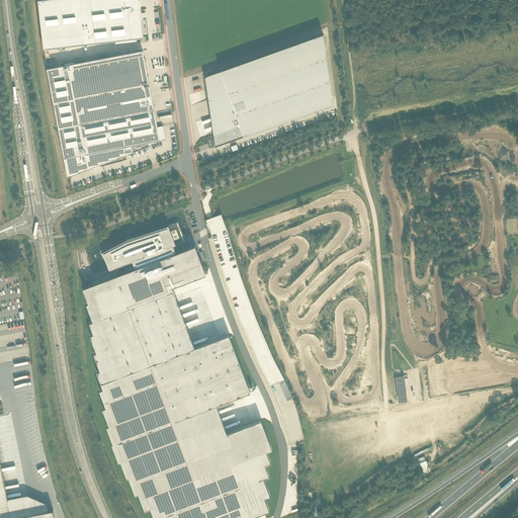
[(139,0),(38,0),(37,0),(44,49),(144,37),(139,0)]
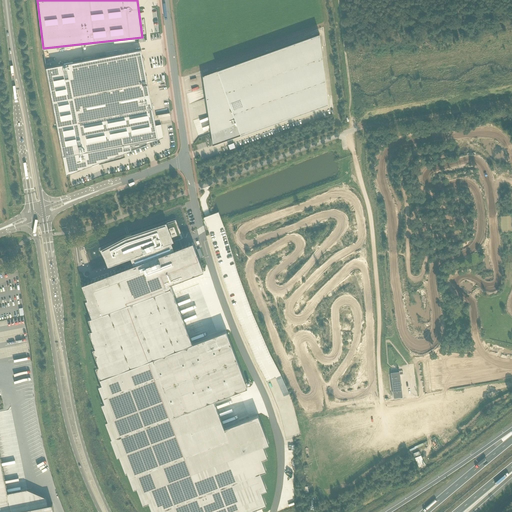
[(319,33),(202,75),(204,87),(205,87),(208,97),(206,98),(208,104),(212,114),(218,130),(212,133),(214,144),(328,103),(319,33)]
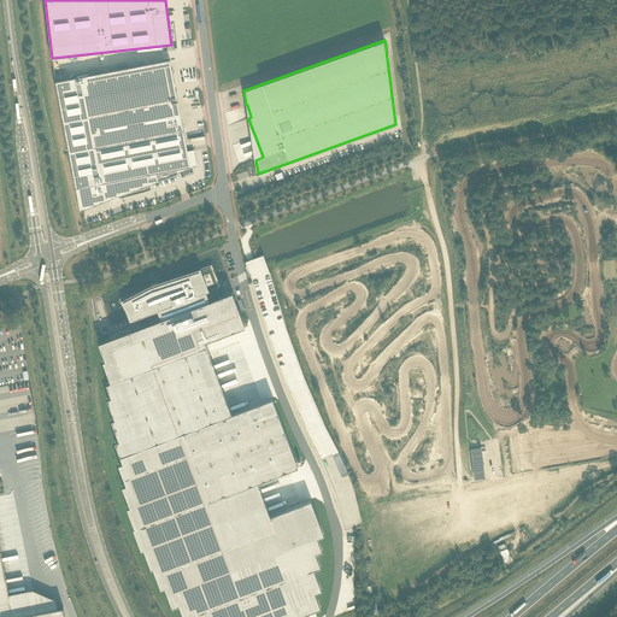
[(170,60),(56,82),(80,211),(111,199),(111,200),(112,199),(111,198),(112,198),(113,199),(115,199),(115,198),(116,198),(116,197),(117,197),(118,197),(177,174),(176,169),(191,166),(187,151),(170,60)]
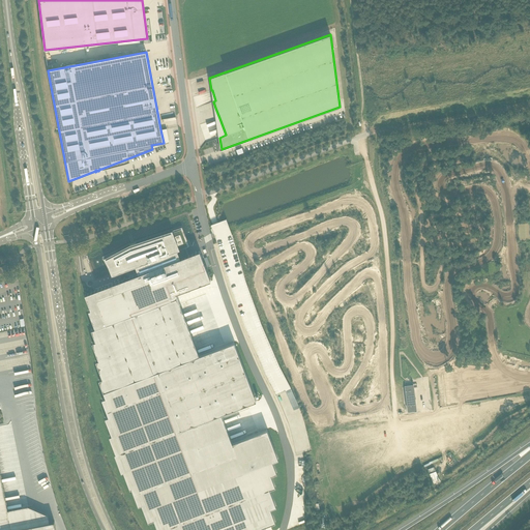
[(341,117),(344,117),(342,112),(345,111),(344,107),(332,110),(334,114),(339,113),(341,117)]
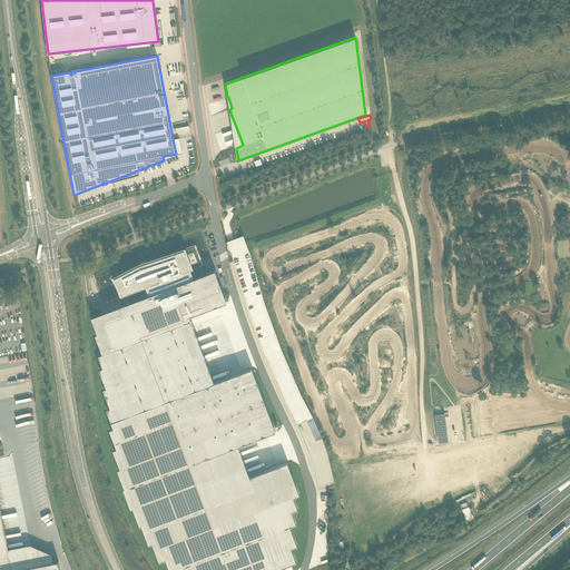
[(569,239),(557,241),(558,259),(569,258),(569,239)]
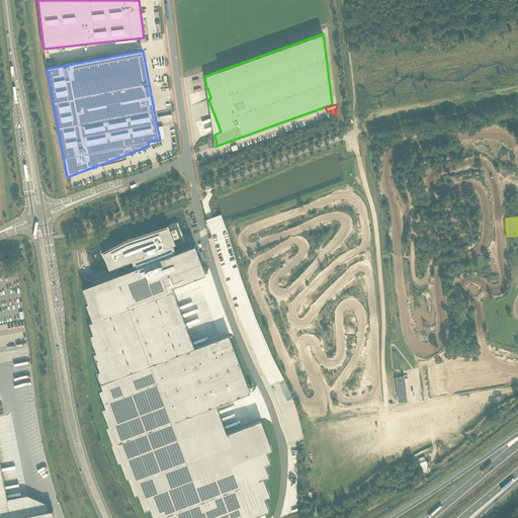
[(135,268),(83,288),(88,303),(86,304),(93,321),(89,323),(93,334),(90,335),(96,352),(93,353),(100,370),(96,371),(103,389),(99,390),(106,407),(102,408),(109,425),(106,426),(113,443),(112,443),(118,461),(120,460),(126,478),(128,477),(135,494),(139,493),(145,510),(151,508),(154,517),(156,517),(158,517),(252,517),(269,510),(264,497),(269,495),(263,478),(269,476),(264,464),(270,462),(266,451),(271,448),(261,420),(227,433),(217,405),(250,392),(229,335),(194,347),(172,287),(205,274),(195,246),(184,250),(181,242),(183,241),(177,224),(176,224),(135,238),(134,237),(133,237),(134,238),(127,241),(126,239),(102,252),(106,260),(109,269),(132,261),(135,268)]
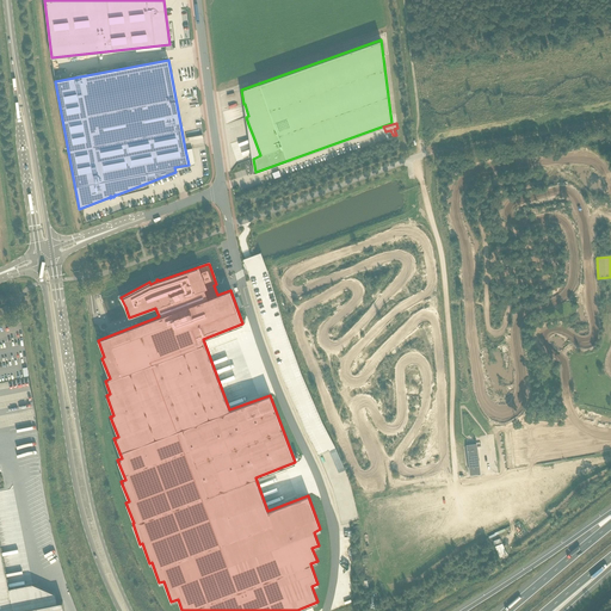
[(296,384),(304,382),(291,343),(285,344),(285,345),(273,350),(285,386),(290,383),(291,388),(296,386),(296,384)]
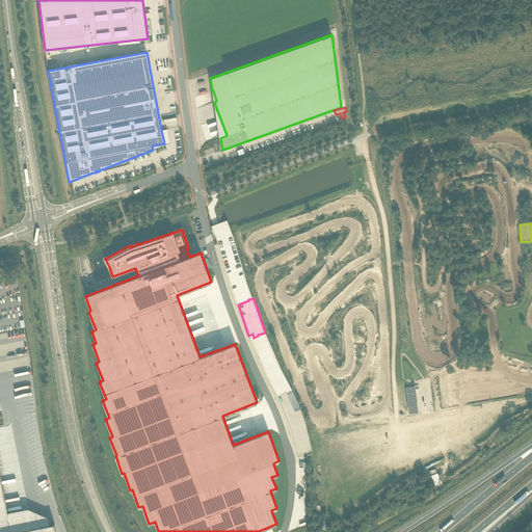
[(277,396),(292,390),(278,362),(273,364),(271,361),(269,363),(268,360),(271,358),(270,357),(261,362),(277,396)]
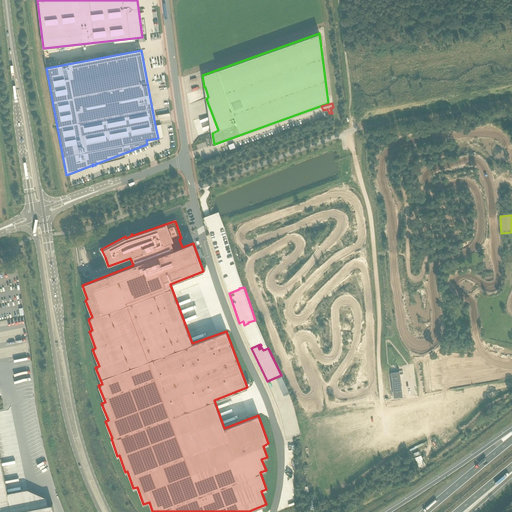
[(402,396),(399,371),(391,372),(394,397),(402,396)]
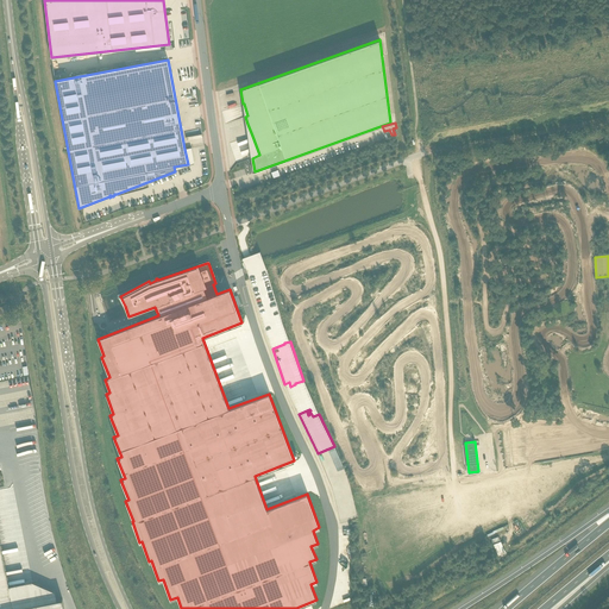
[(491,538),(497,556),(506,553),(500,535),(491,538)]
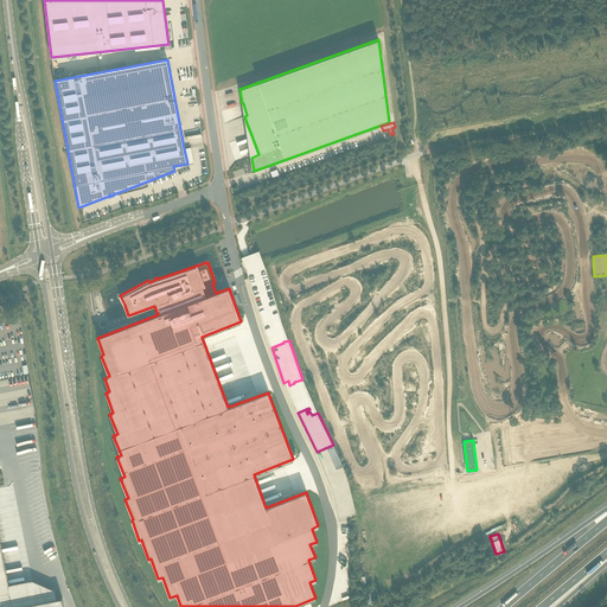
[(0,606),(64,606),(62,596),(13,606),(0,541),(0,606)]
